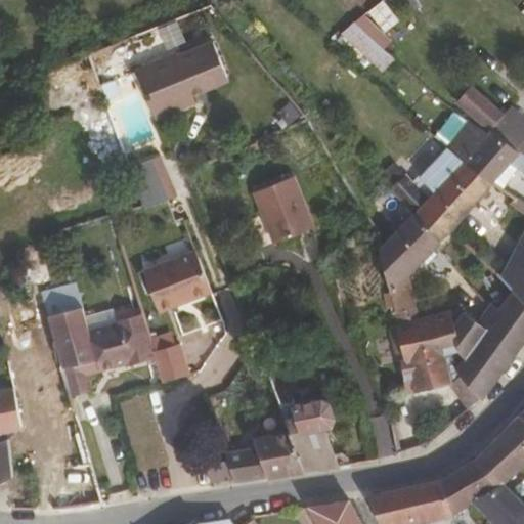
[(340,38),(384,71),(395,55),(351,24),(340,38)]
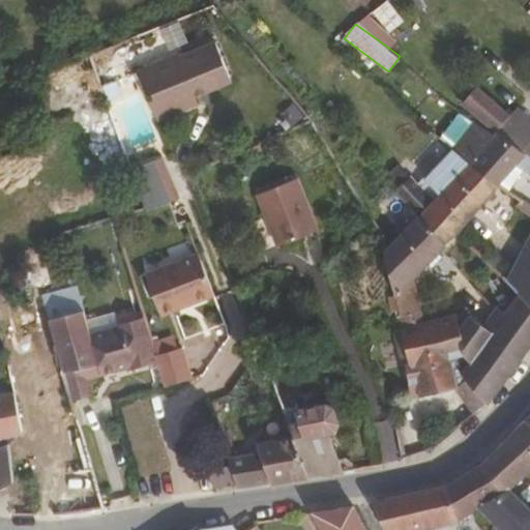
[(233,80),(218,41),(180,57),(179,53),(139,68),(157,119),(198,104),(194,89),(206,84),(209,89),(233,80)]
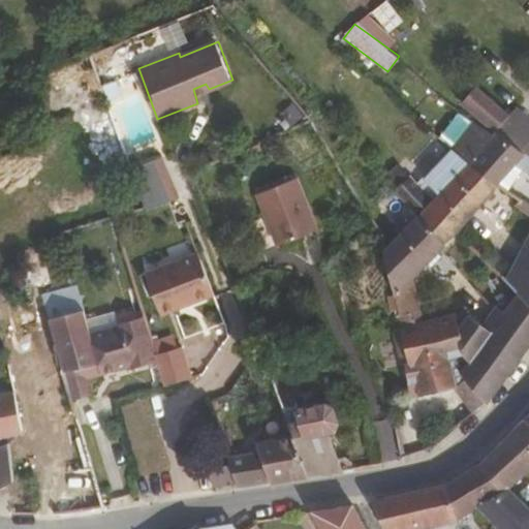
[(460,106),(474,91),(472,89),(458,104),(460,106)]
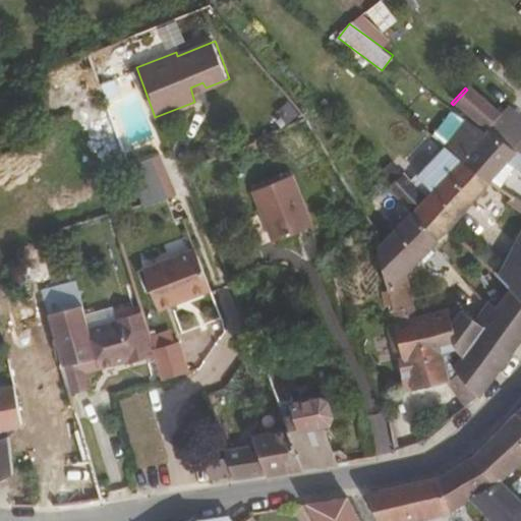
[(496,116),(467,90),(453,105),(482,131),(496,116)]
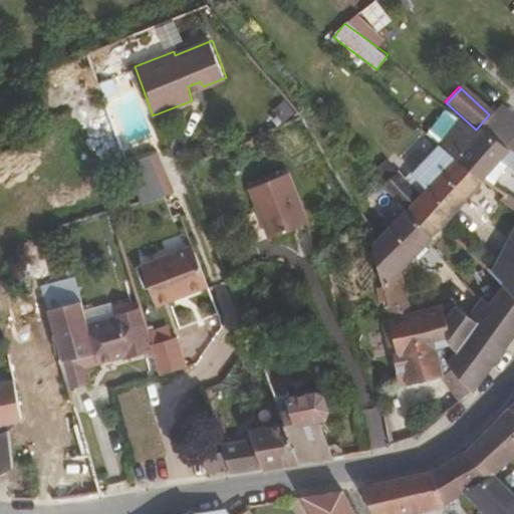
[(513,137),(513,136),(513,122),(499,107),(476,131),(508,147),(513,150),(513,137)]
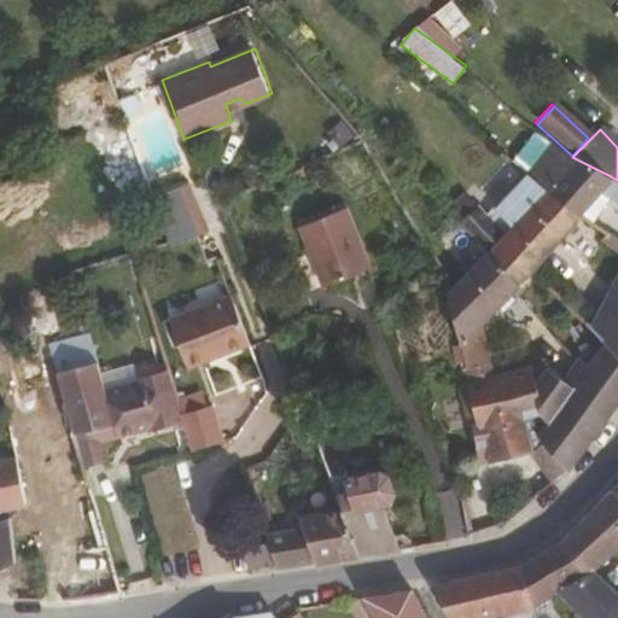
[(611,176),(572,157),(570,162),(531,130),(513,151),(530,165),(549,182),(543,190),(577,215),(611,176)]
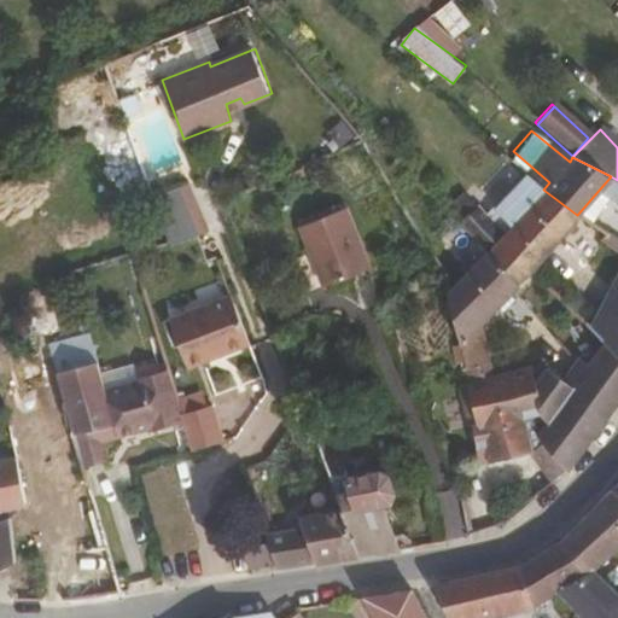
[(529,270),(577,215),(543,190),(523,174),(489,207),(509,226),(505,233),(474,204),(459,219),(487,250),(513,280),(524,270),(529,270)]
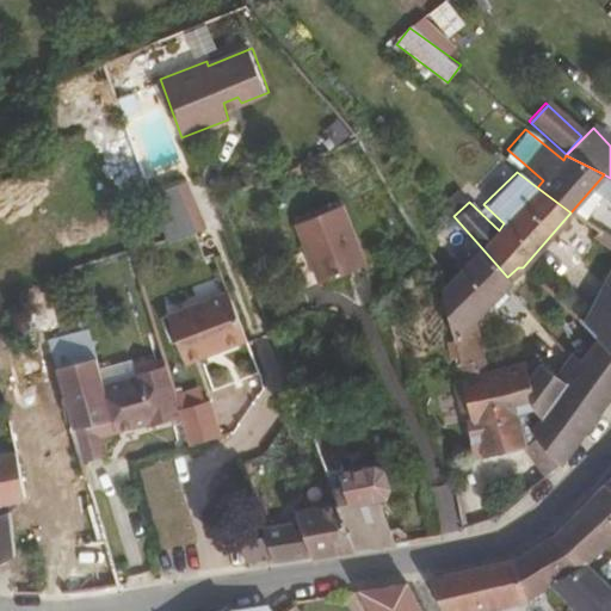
[(198,230),(181,184),(148,195),(166,242),(198,230)]
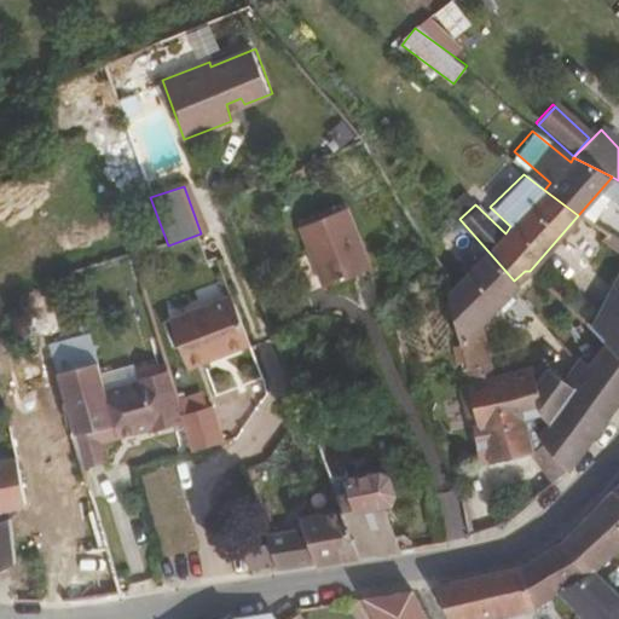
[(369,270),(342,208),(295,229),(307,256),(311,254),(325,288),(369,270)]
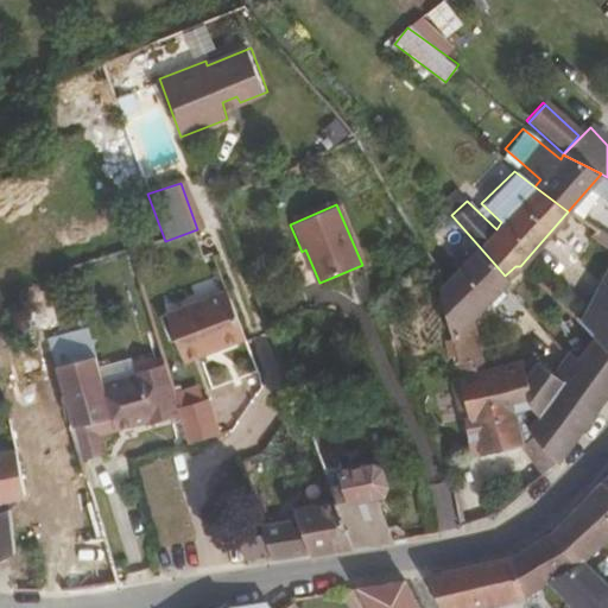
[(607,236),(595,228),(590,235),(607,246),(607,236)]
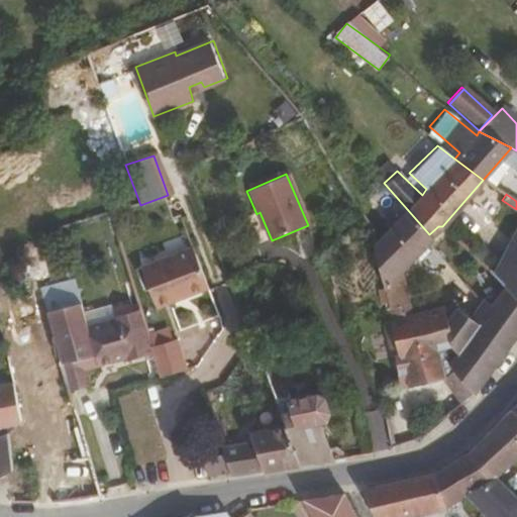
[(399,272),(432,238),(429,234),(407,209),(372,246),(386,307),(398,304),(399,307),(406,305),(399,272)]
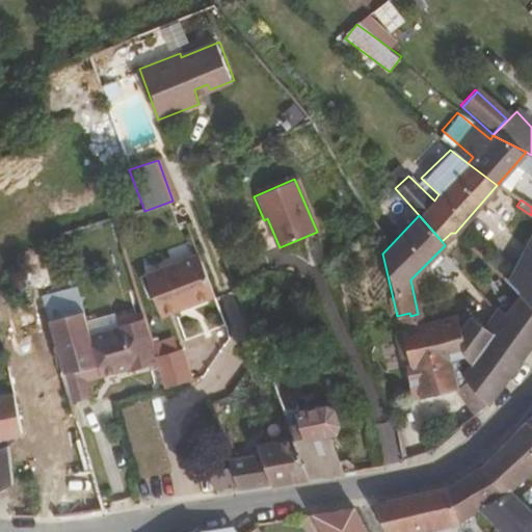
[(531,306),(531,236),(527,245),(531,247),(531,271),(526,282),(512,273),(507,282),(531,306)]
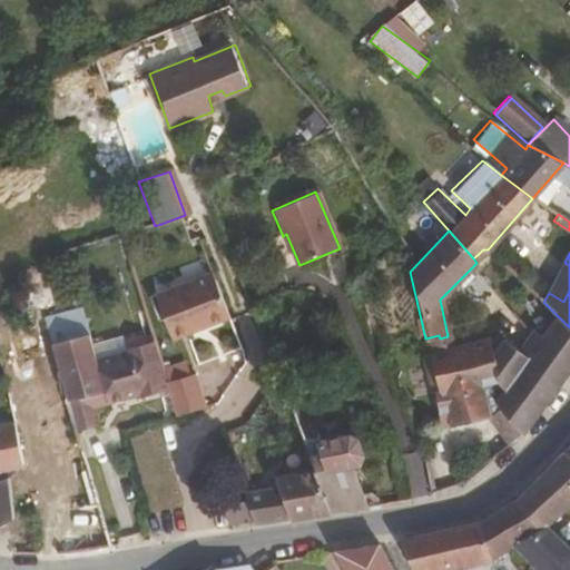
[(563,302),(569,291),(569,265),(564,263),(549,293),(563,302)]
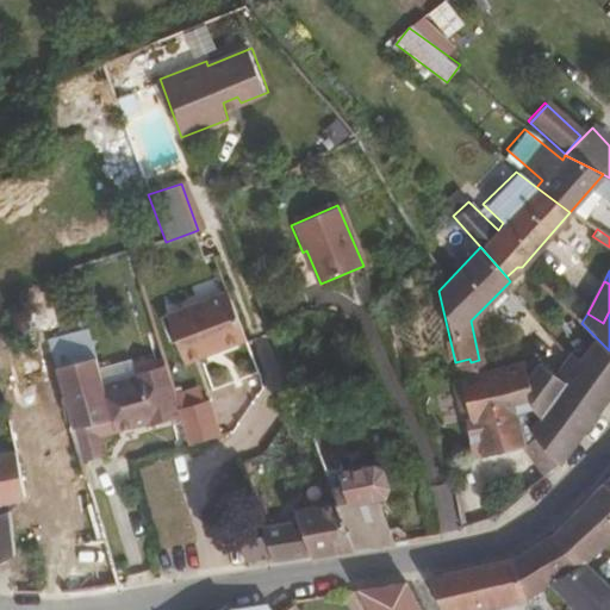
[(242,341),(224,292),(160,317),(180,365),(242,341)]
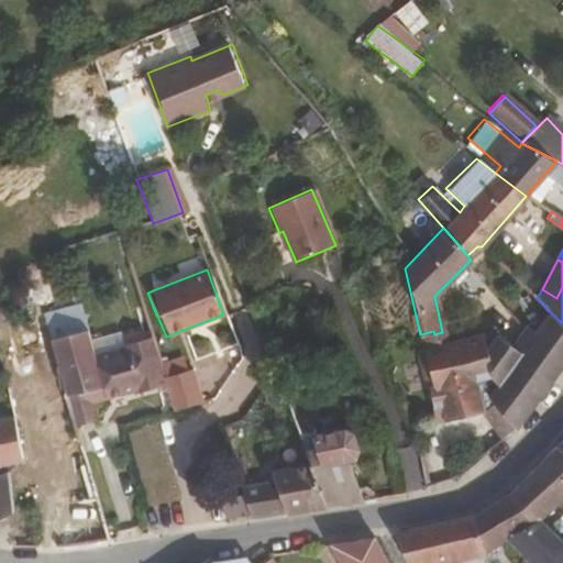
[(515,431),(562,364),(562,323),(537,298),(519,283),(503,308),(527,326),(534,335),(520,354),(511,346),(495,334),(483,349),(486,377),(497,388),(487,399),(515,431)]
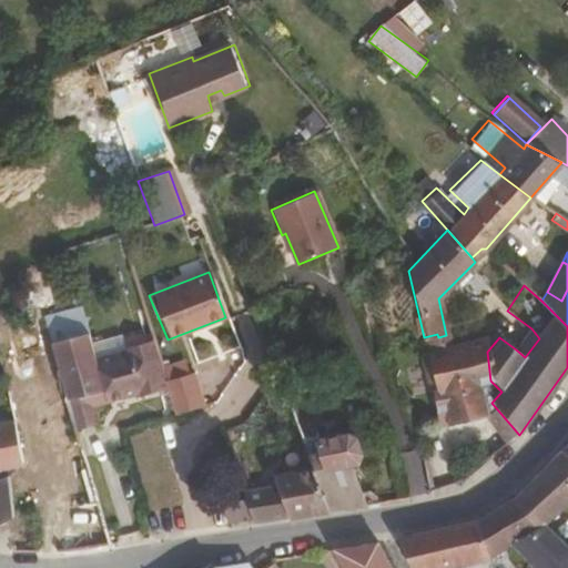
[(90,332),(85,314),(48,324),(53,342),(90,332)]
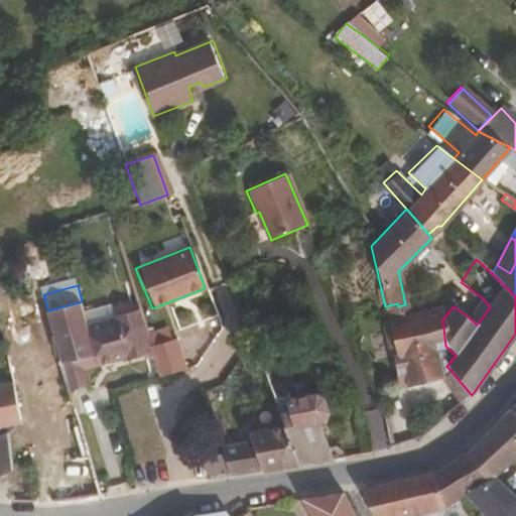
[(477,325),(490,307),(483,298),(469,317),(477,325)]
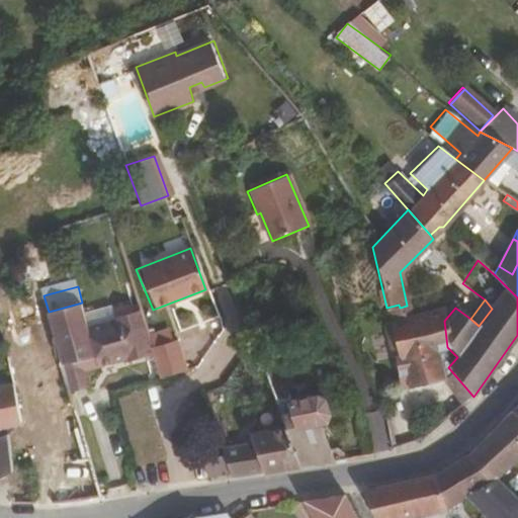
[(89,326),(82,303),(49,312),(61,363),(66,362),(96,353),(89,326)]
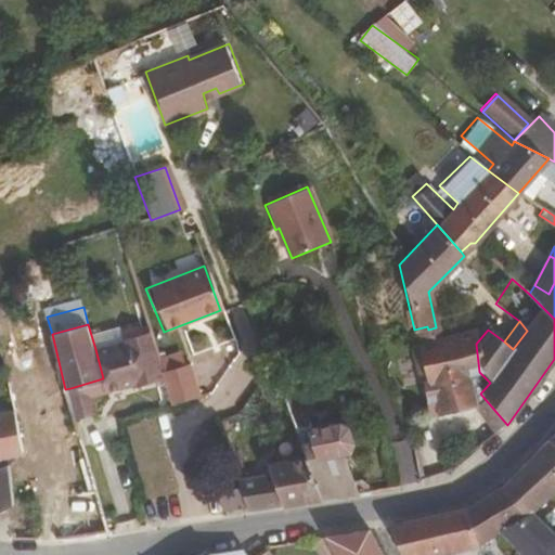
[(479,372),(476,344),(475,328),(434,338),(433,332),(428,330),(427,326),(414,330),(426,382),(418,383),(428,416),(475,410),(465,379),(474,376),(480,394),(490,383),(479,372)]
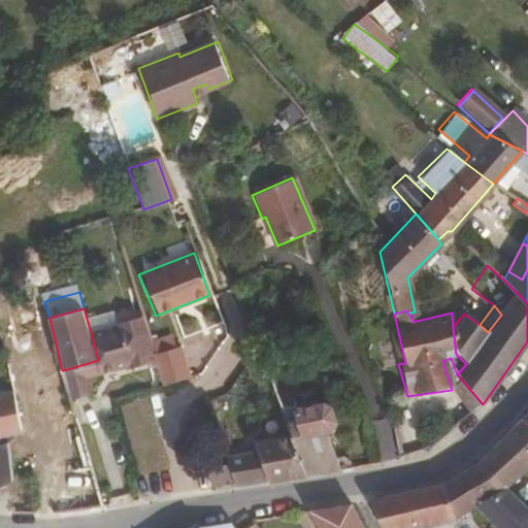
[(96,393),(92,376),(133,363),(134,366),(158,359),(157,356),(156,353),(144,315),(91,332),(98,360),(67,369),(74,398),(96,393)]
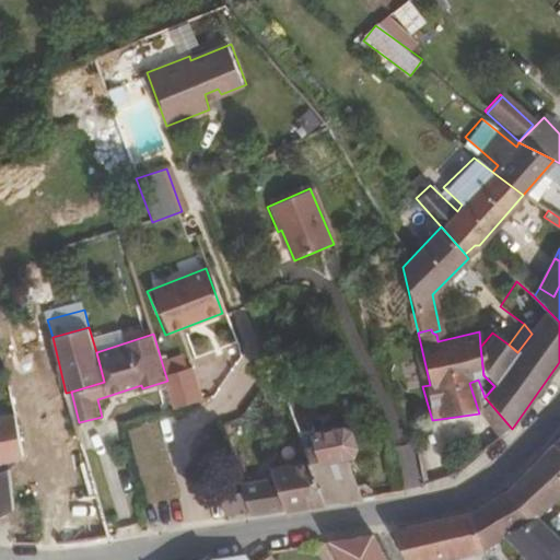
[(166,377),(189,368),(188,365),(165,374),(166,377)]
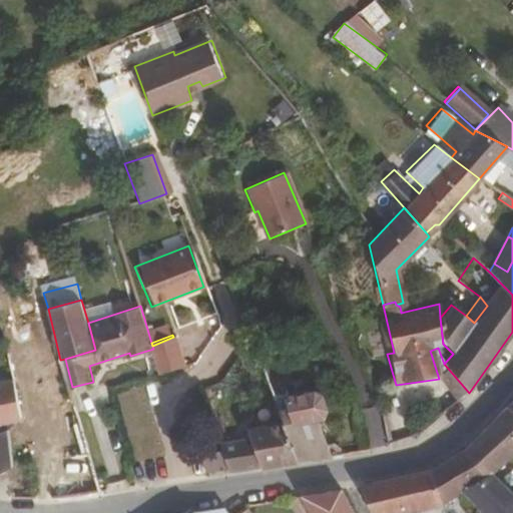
[(182,365),(173,337),(152,346),(153,349),(160,372),(182,365)]
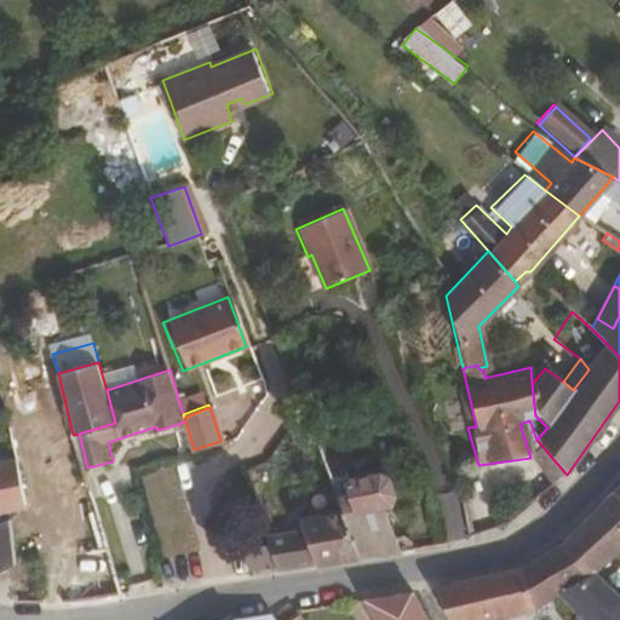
[(396,554),(379,507),(385,505),(391,495),(385,478),(375,474),(346,482),(323,420),(306,425),(340,515),(357,561),(396,554)]
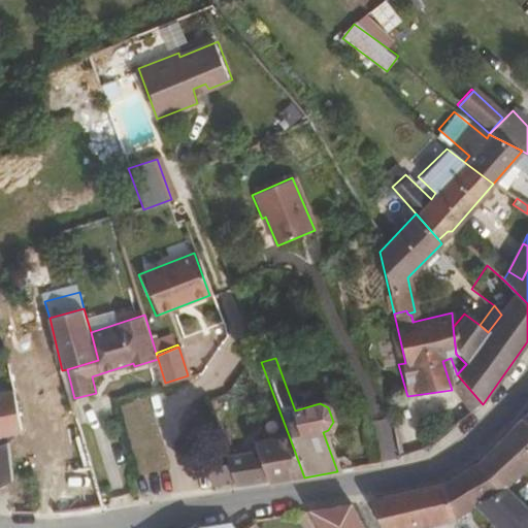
[(39,423),(32,388),(13,392),(21,427),(39,423)]
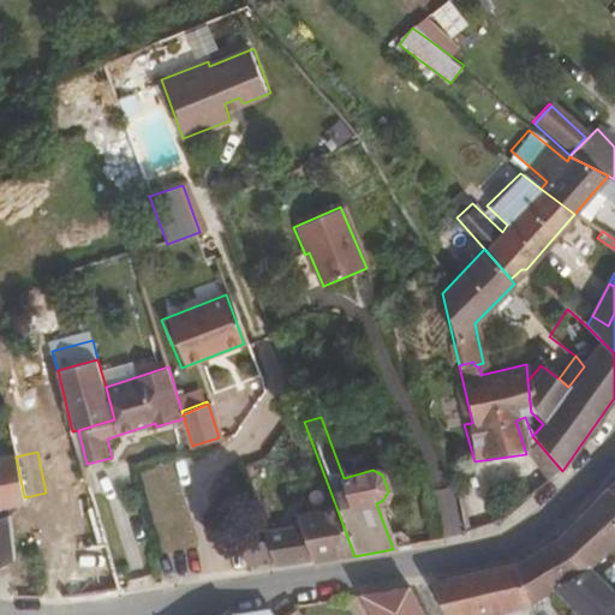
[(16,457),(16,454),(0,457),(0,507),(25,503),(24,497),(16,457)]
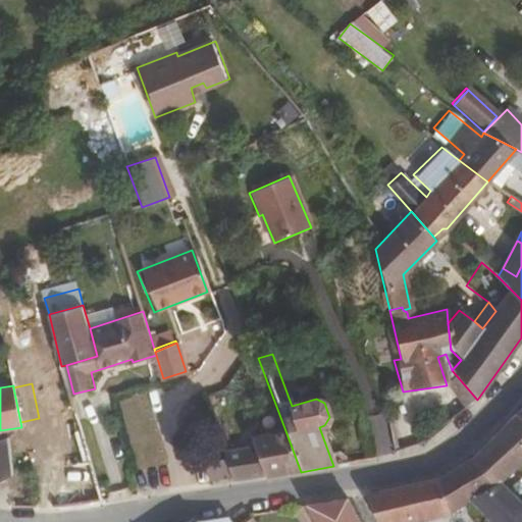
[(521,420),(516,416),(504,427),(521,441),(521,420)]
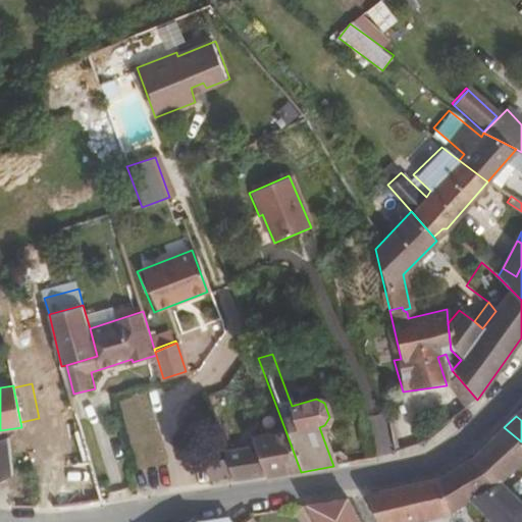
[(0,440),(6,438),(22,428),(21,427),(0,430),(0,440)]
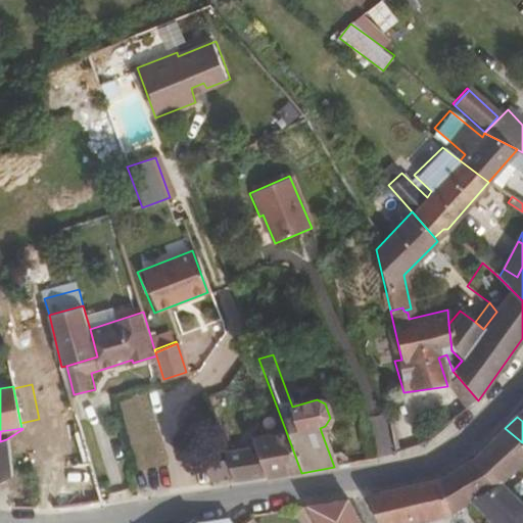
[(522,468),(522,442),(505,428),(475,460),(512,494),(522,482),(522,469),(522,468)]
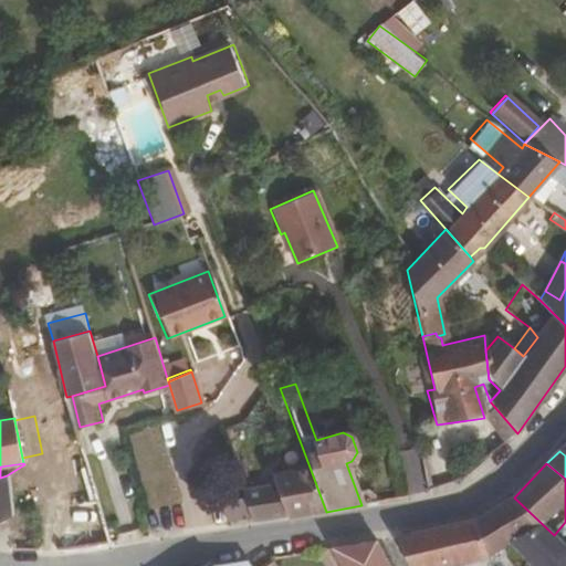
[(326,512),(311,470),(272,478),(273,488),(265,488),(275,519),(326,512)]
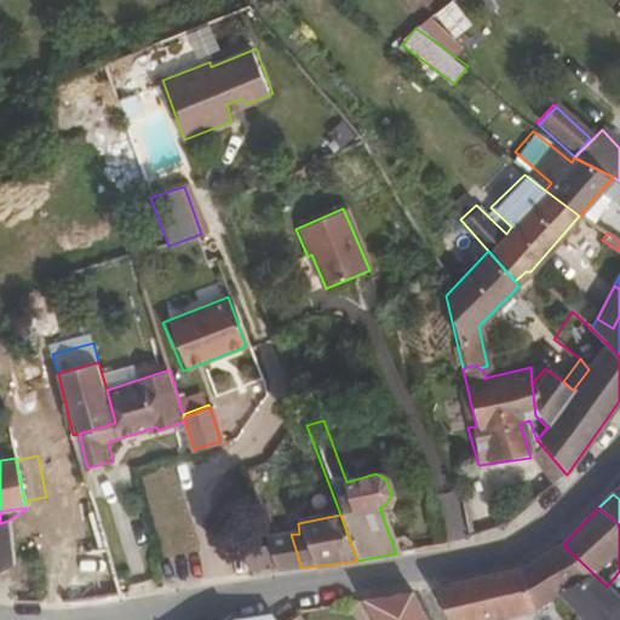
[(0,570),(12,566),(7,521),(0,523),(0,570)]
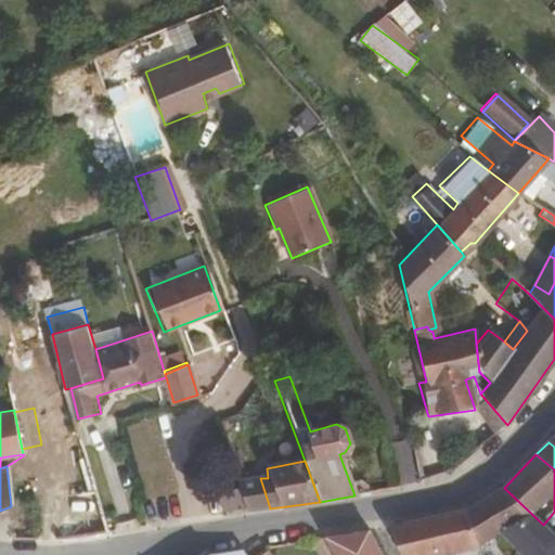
[(417,483),(453,478),(452,469),(416,475),(417,483)]
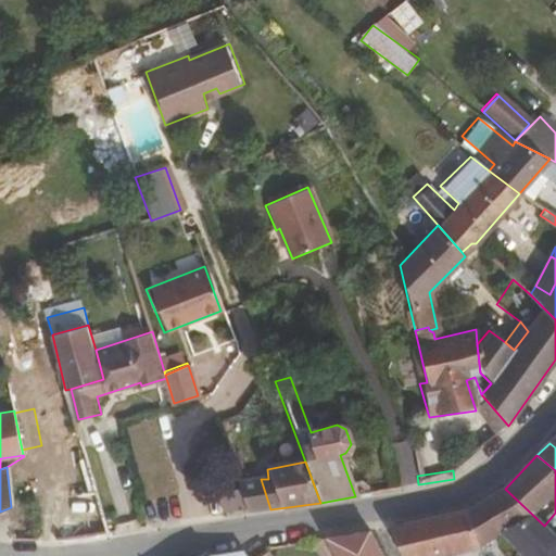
[(96,490),(91,472),(63,479),(66,496),(96,490)]
